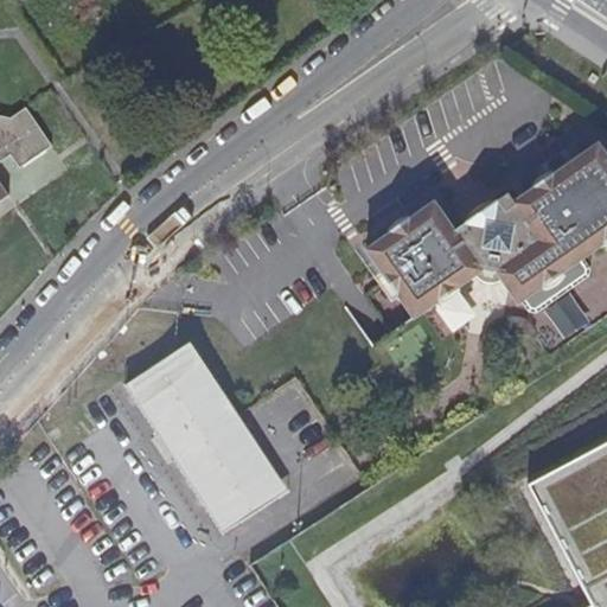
[(0,202),(11,195),(0,178),(0,163),(12,155),(21,168),(53,146),(26,108),(13,117),(0,114),(0,202)]
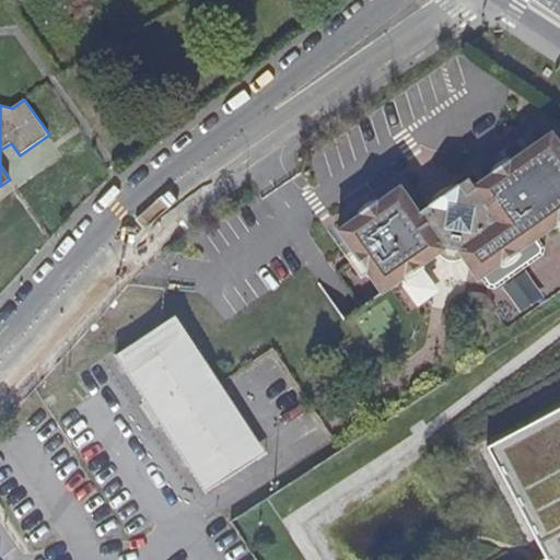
[(476,188),(469,178),(420,212),(403,187),(337,233),(380,294),(382,298),(392,291),(440,258),(452,248),(458,257),(463,264),(477,283),(481,280),(538,241),(559,225),(559,143),(553,135),(476,188)]
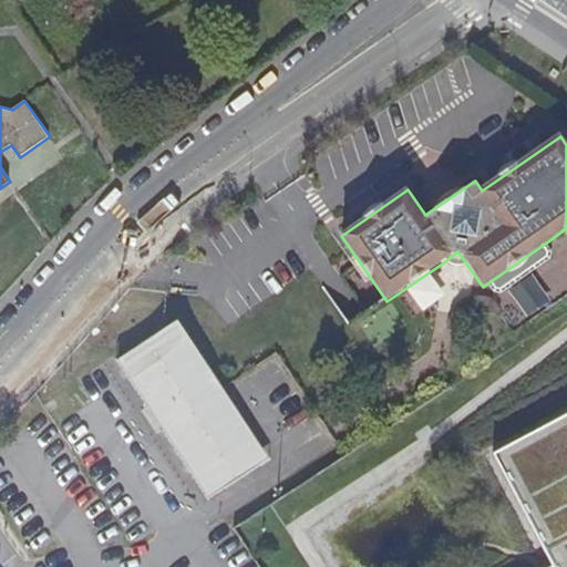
[(552,253),(545,244),(487,284),(493,292),(502,294),(549,260),(552,253)]
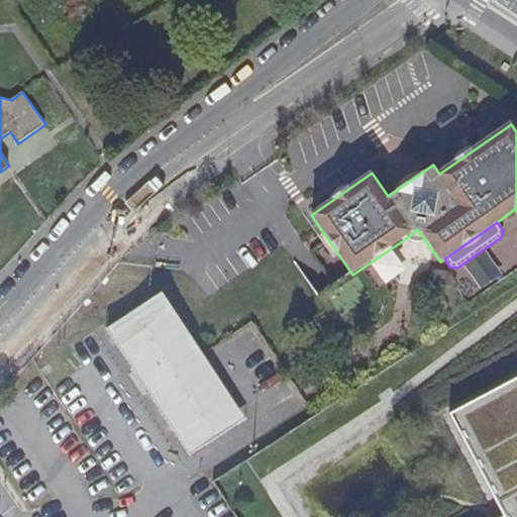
[(417,229),(406,238),(413,243),(422,244),(427,243),(423,237),(417,229)]
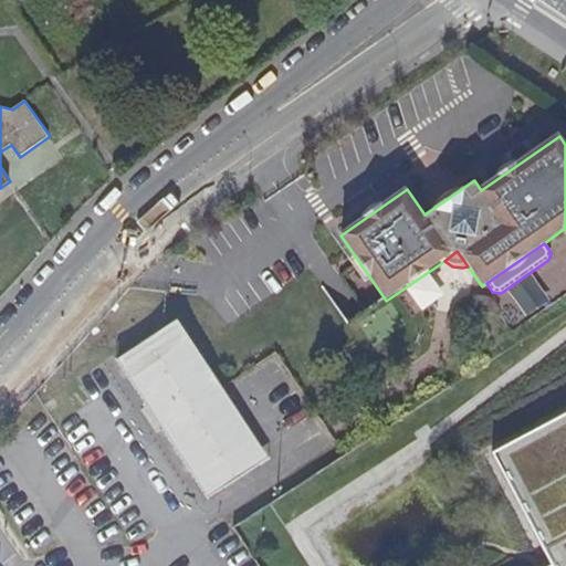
[(222,389),(177,321),(112,364),(203,502),(269,460),(222,389)]
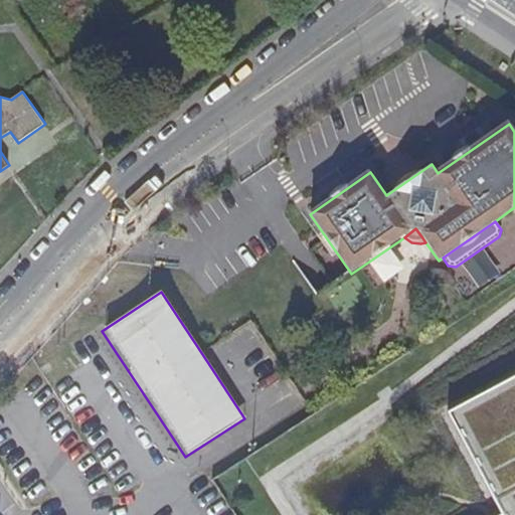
[(497,514),(514,514),(514,378),(445,416),(497,514)]
